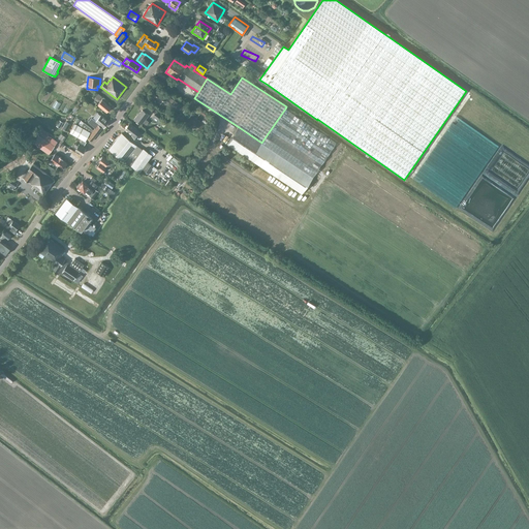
[(106,112),(111,107),(102,100),(98,104),(106,112)]
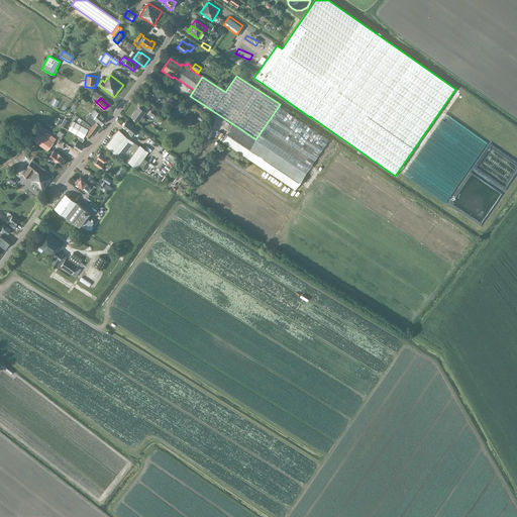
[(328,139),(279,106),(255,139),(233,124),(222,141),(295,190),(328,139)]
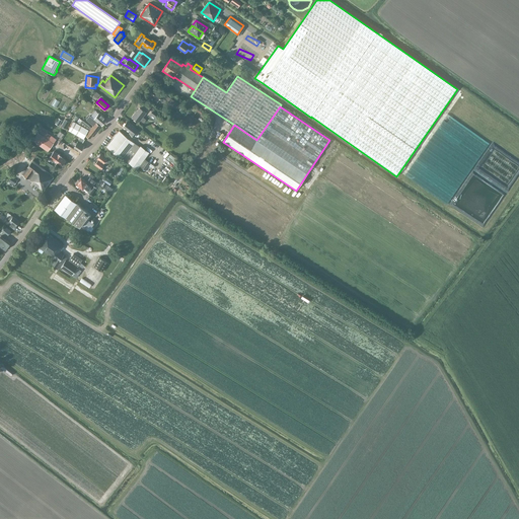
[(143,123),(146,120),(143,117),(146,113),(140,107),(136,113),(135,112),(132,117),(139,123),(140,120),(143,123)]
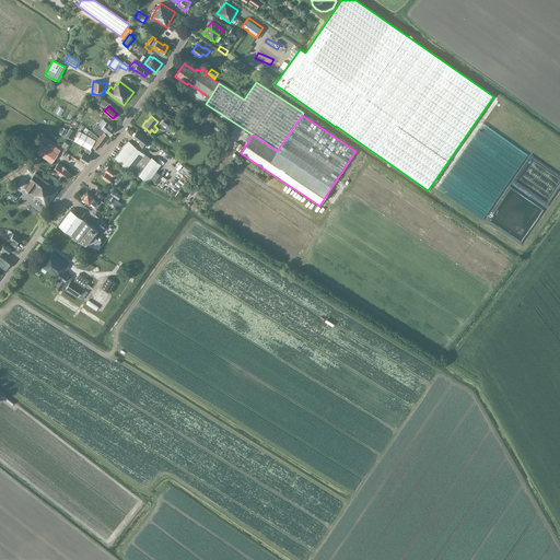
[(109,136),(115,129),(107,121),(102,128),(97,125),(93,129),(101,136),(103,132),(103,131),(104,132),(105,131),(109,136)]
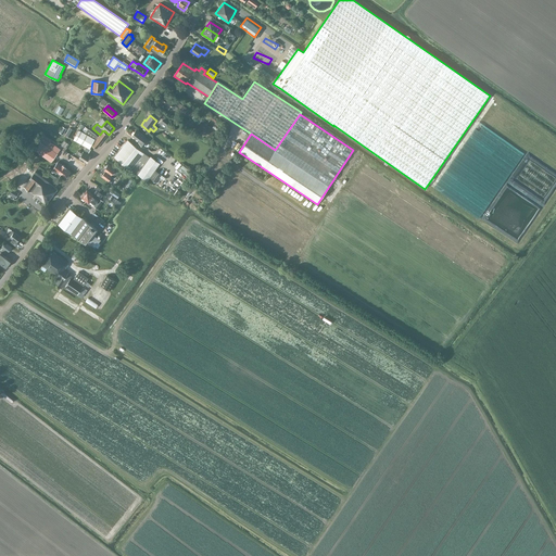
[(159,125),(169,133),(173,128),(162,121),(159,125)]
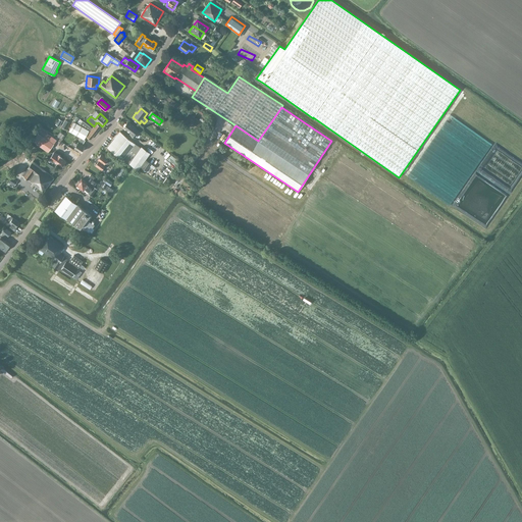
[(96,123),(94,126),(92,128),(83,121),(80,118),(76,123),(74,122),(73,122),(69,131),(81,138),(79,142),(83,144),(85,141),(85,140),(84,140),(86,136),(91,139),(101,126),(97,123),(96,122),(96,123)]
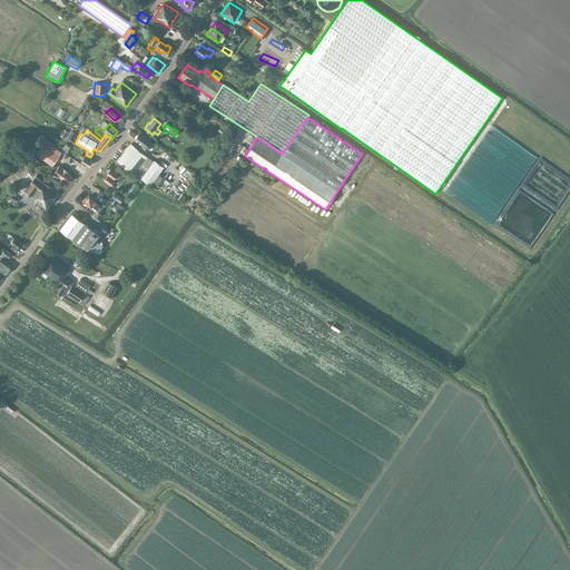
[(70,140),(76,134),(71,130),(66,137),(70,140)]
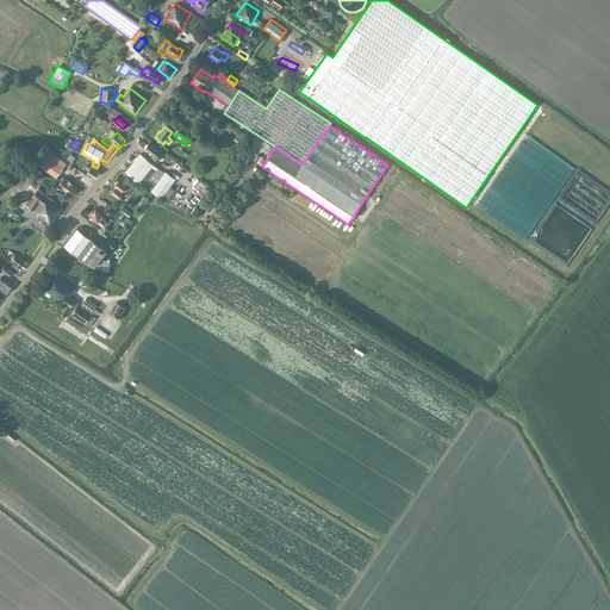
[(149,142),(144,149),(153,155),(153,156),(159,161),(165,154),(149,142)]
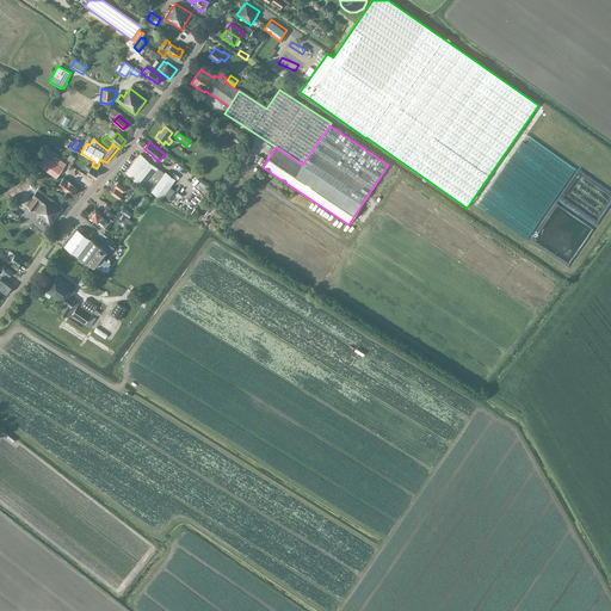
[(49,148),(44,155),(63,167),(68,160),(49,148)]
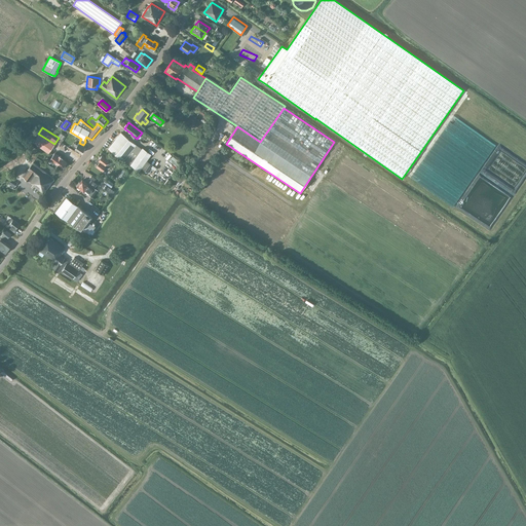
[(123,161),(137,145),(121,133),(108,149),(123,161)]
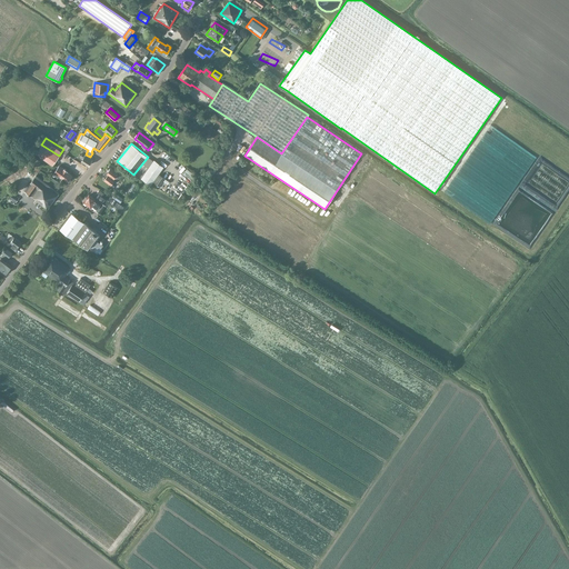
[(52,166),(58,157),(41,146),(36,153),(52,166)]
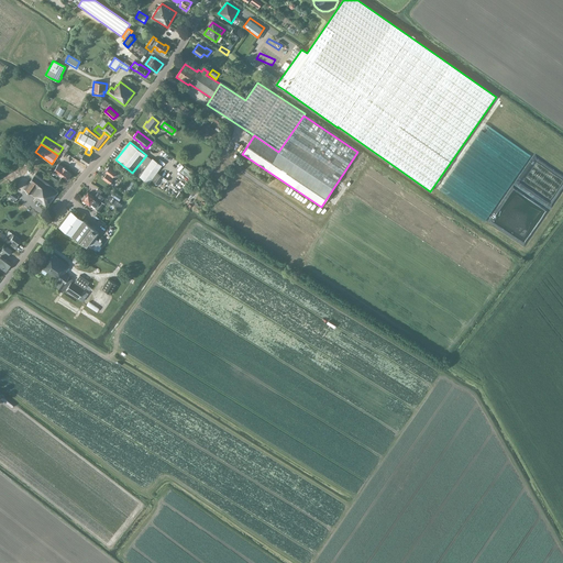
[(87,164),(91,158),(84,153),(83,155),(79,153),(77,156),(80,158),(87,164)]
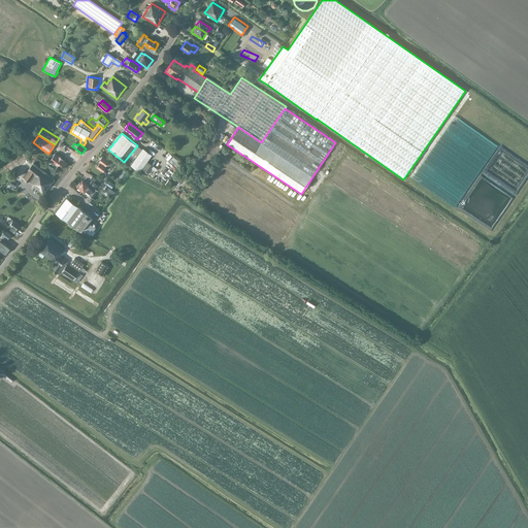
[(147,172),(153,166),(147,162),(144,166),(143,166),(152,155),(143,149),(131,165),(139,171),(142,168),(147,172)]
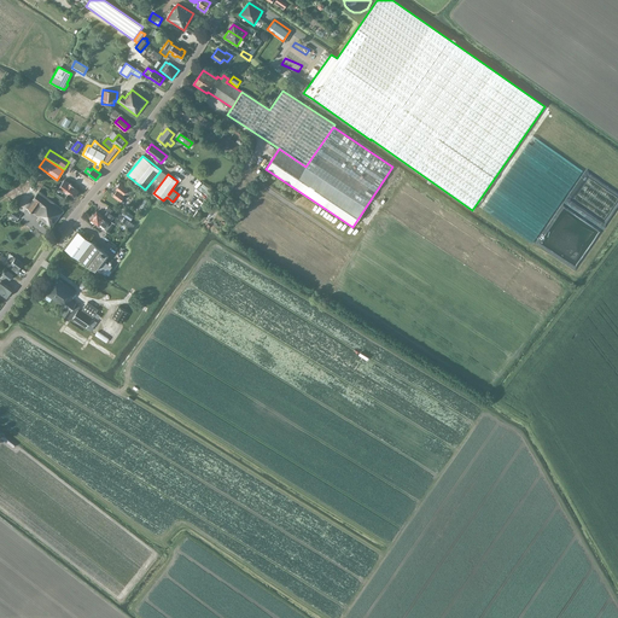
[(69,184),(65,180),(60,187),(74,197),(79,191),(73,187),(73,186),(69,184)]
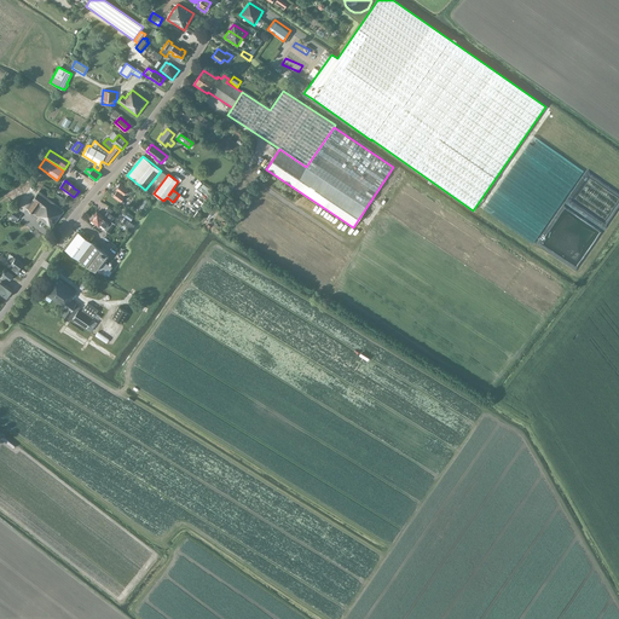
[(18,197),(28,200),(32,185),(23,183),(18,197)]
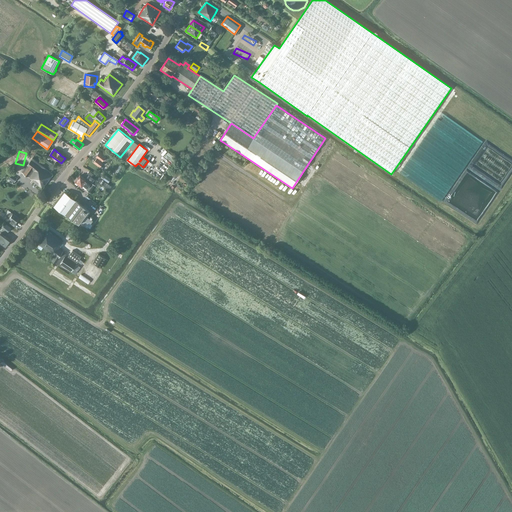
[(102,161),(103,160),(106,162),(109,158),(100,151),(96,156),(97,157),(93,162),(100,167),(103,162),(102,161)]
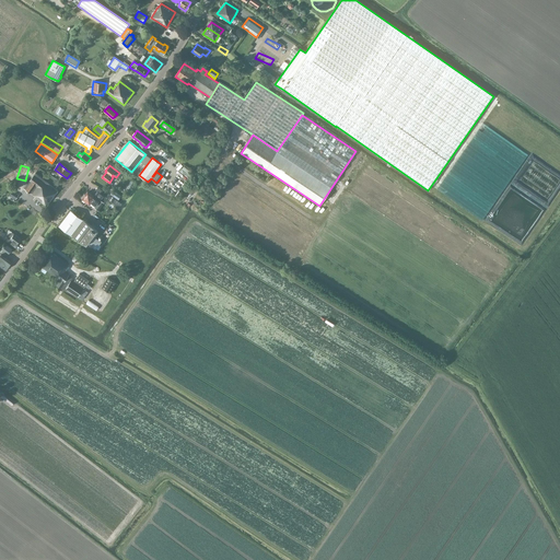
[(49,193),(46,190),(50,185),(35,173),(24,188),(31,194),(32,193),(35,196),(37,194),(41,196),(42,195),(46,198),(49,193)]
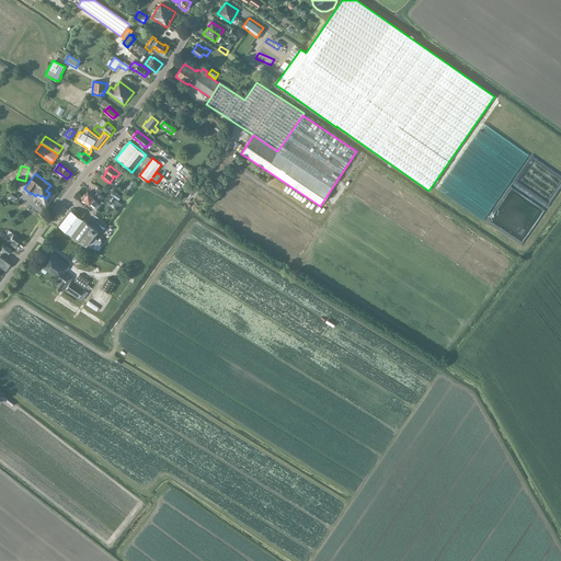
[(46,206),(58,191),(50,185),(46,191),(49,193),(46,198),(42,195),(41,196),(37,194),(35,196),(35,197),(46,206)]
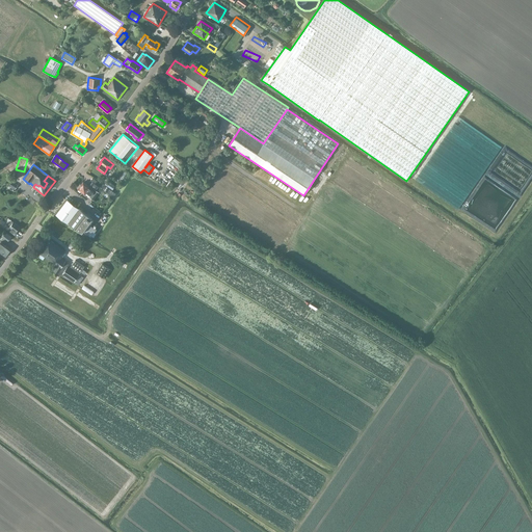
[(18,185),(12,181),(11,181),(8,185),(15,189),(18,185)]
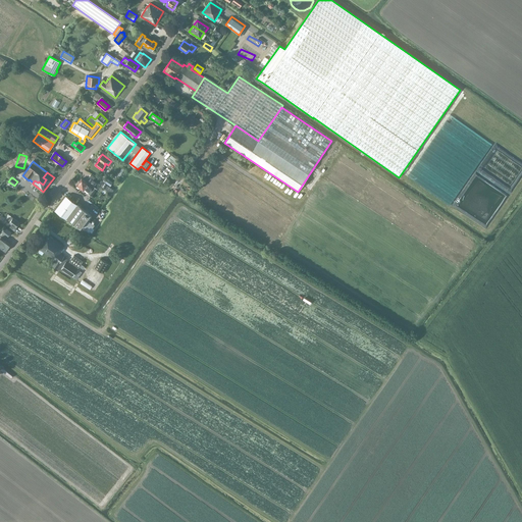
[(94,187),(96,184),(91,178),(87,183),(82,178),(76,186),(83,191),(85,189),(89,193),(88,194),(92,196),(97,190),(94,187)]
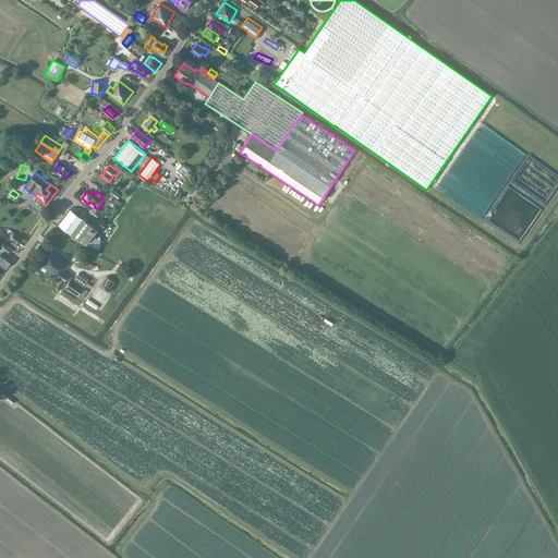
[(87,241),(96,249),(101,241),(93,233),(97,229),(70,209),(58,225),(71,234),(86,243),(87,241)]
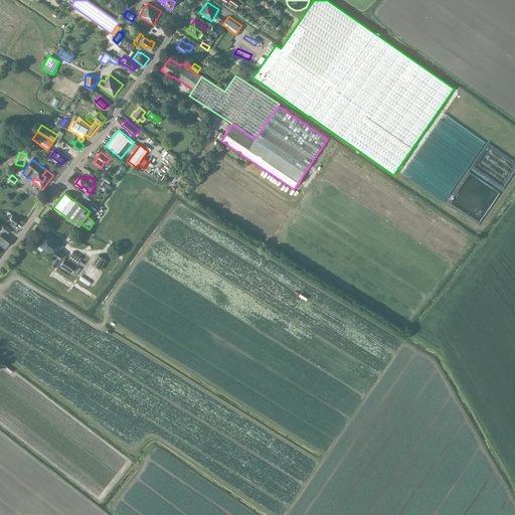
[(9,219),(7,218),(5,220),(10,224),(12,221),(15,224),(19,219),(13,215),(9,219)]
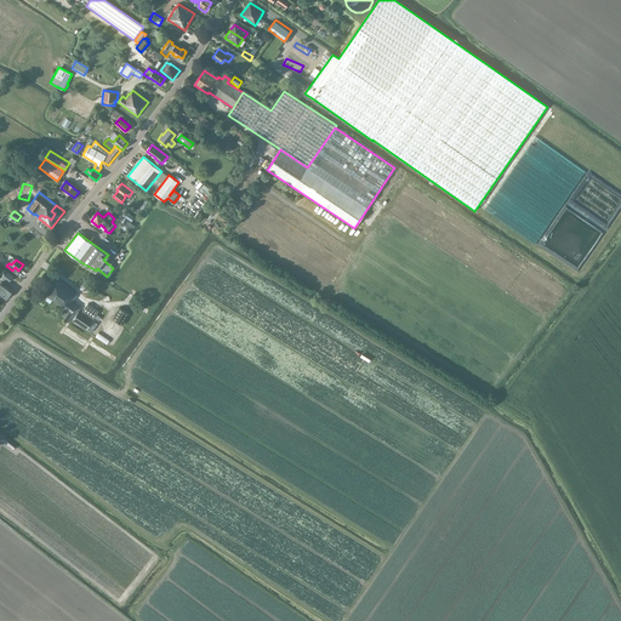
[(10,281),(13,277),(6,271),(3,275),(10,281)]
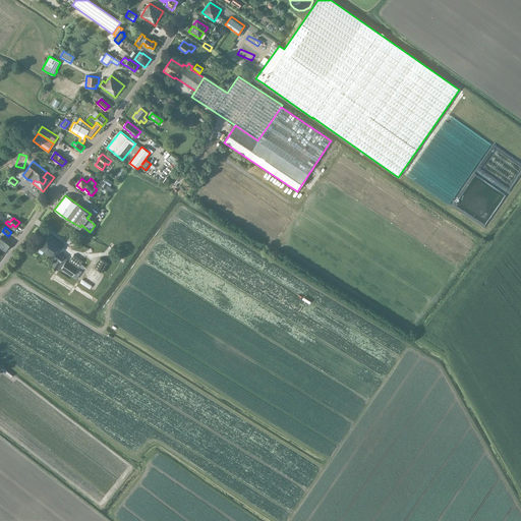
[(52,265),(57,268),(60,270),(61,268),(76,279),(81,272),(66,261),(67,258),(60,253),(62,250),(61,249),(64,246),(46,234),(37,246),(55,259),(52,265)]
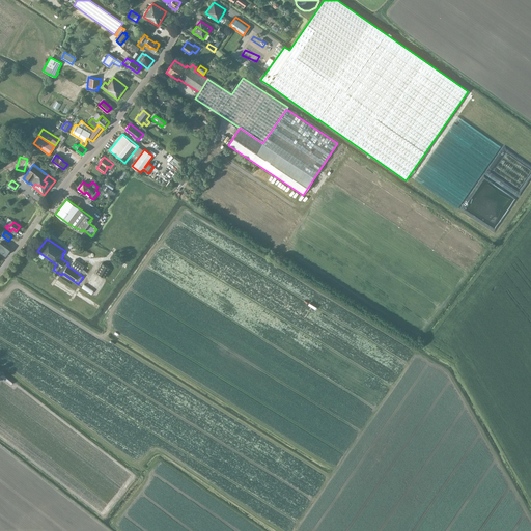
[(0,252),(5,255),(10,248),(1,242),(0,242),(0,252)]
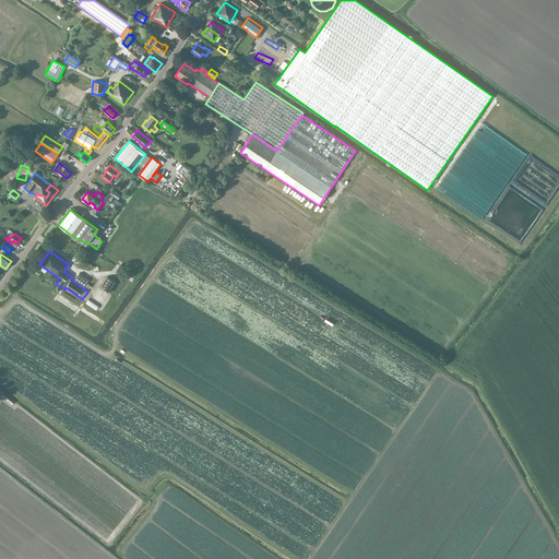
[(74,281),(84,286),(88,280),(80,273),(74,281)]
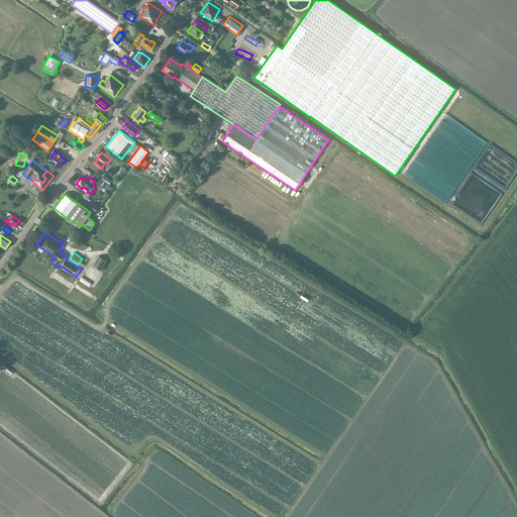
[(99,256),(97,259),(94,266),(102,270),(107,261),(99,256)]
